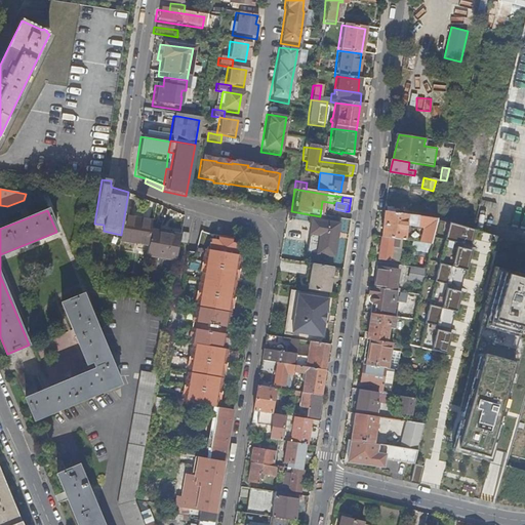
[(386,210),(381,236),(399,239),(431,244),(437,218),(436,218),(406,214),(386,210)]
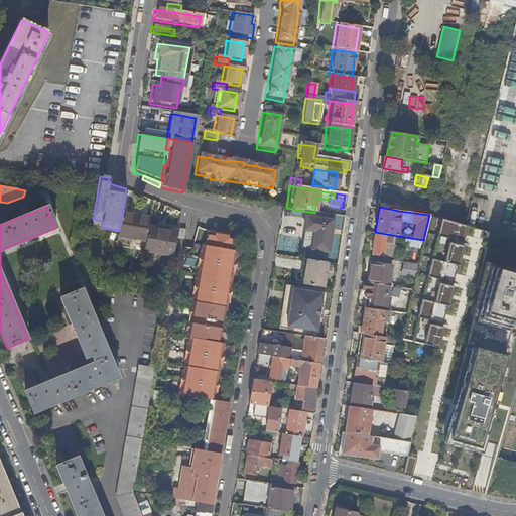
[(130,237),(133,214),(126,213),(122,213),(119,231),(119,236),(130,237)]
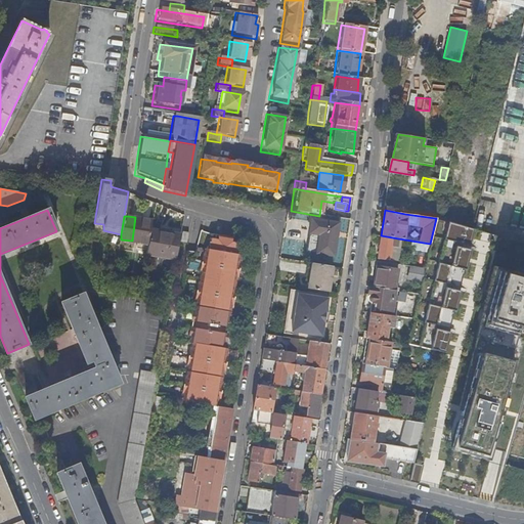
[(133,242),(149,245),(151,220),(136,218),(133,242)]
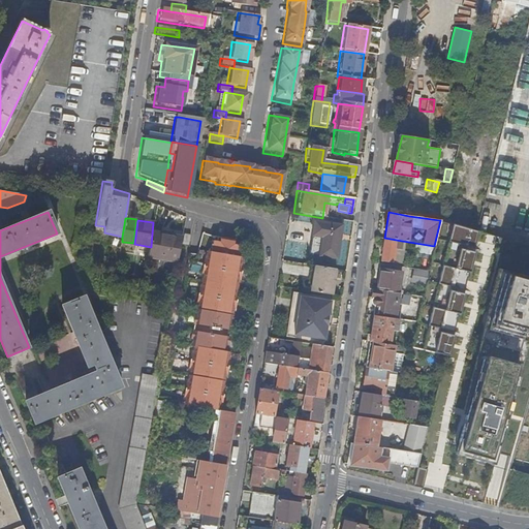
[(477,230),(444,221),(412,350),(453,361),(487,234),(477,230)]
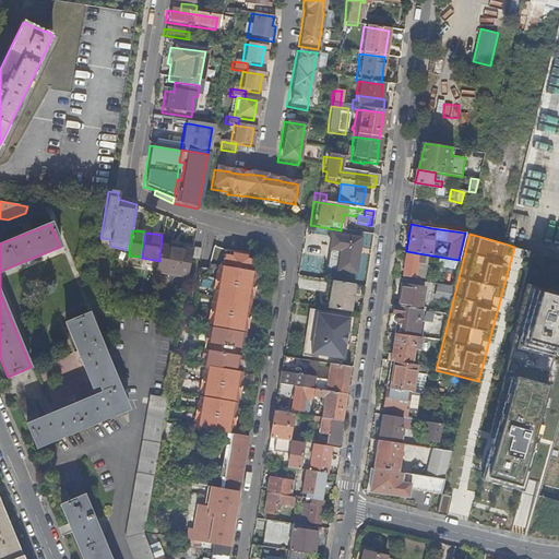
[(360,238),(331,235),(326,270),(356,274),(360,238)]
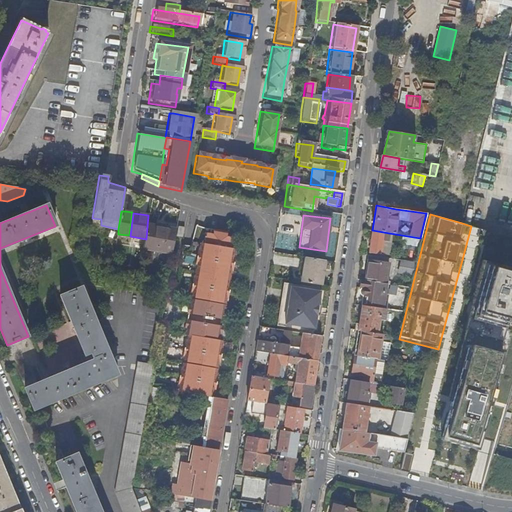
[(177,228),(149,224),(146,239),(144,249),(172,253),(177,228)]
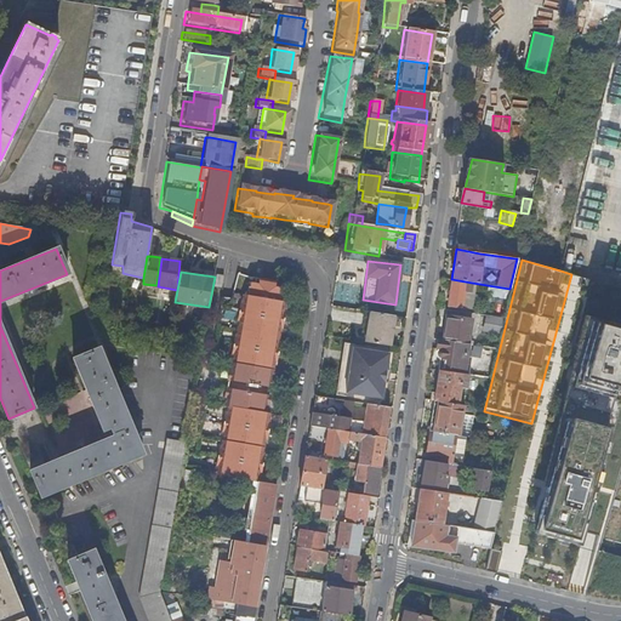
[(217,467),(216,476),(235,478),(258,483),(260,474),(261,474),(265,456),(262,456),(266,439),(267,440),(269,422),(271,414),(266,412),(268,404),(269,404),(271,396),(269,394),(271,387),(272,387),(273,379),(272,379),(274,363),(277,363),(279,345),(278,345),(281,328),(283,328),(285,311),(284,309),(286,302),(281,301),(284,288),(275,285),(277,280),(260,277),(258,283),(249,281),(246,294),(243,294),(241,302),(240,303),(238,319),(239,320),(235,337),(234,336),(232,354),(233,355),(229,371),(228,371),(227,380),(228,380),(227,388),(226,388),(224,397),(224,404),(228,405),(226,415),(222,431),(223,431),(221,449),(220,449),(216,466),(217,467)]
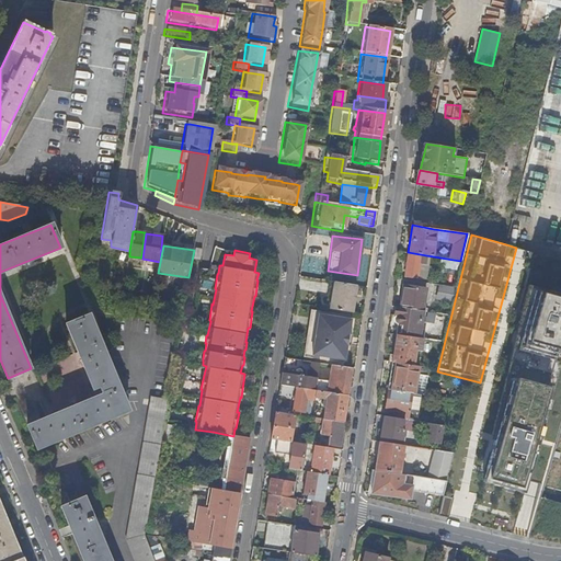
[(425,258),(426,255),(408,252),(403,276),(416,278),(420,256),(425,258)]
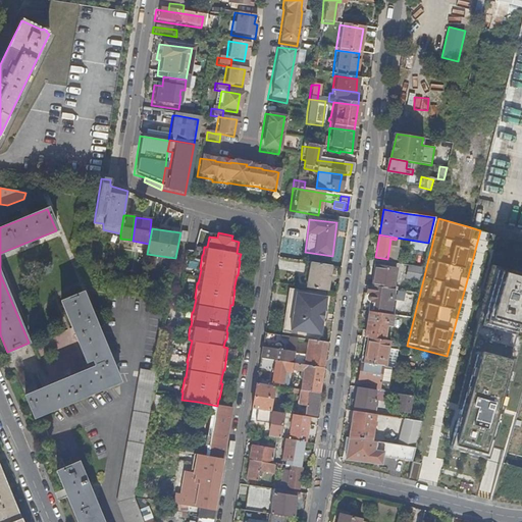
[(311,263),(307,289),(327,292),(331,266),(311,263)]
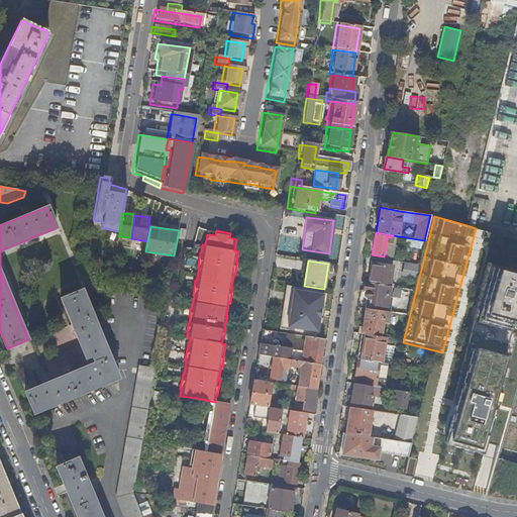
[(373,263),(370,283),(389,286),(393,287),(393,284),(389,283),(392,267),(373,263)]
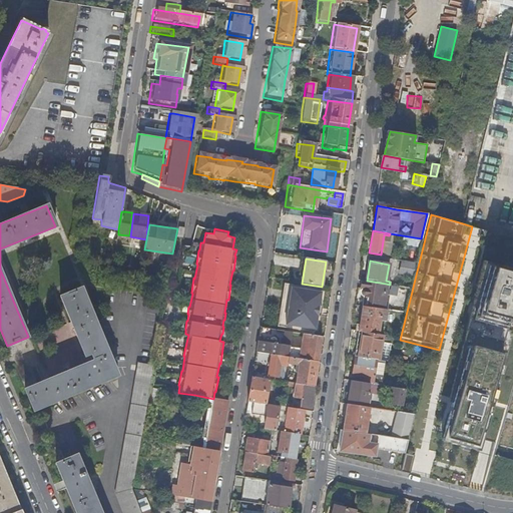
[(400,274),(413,276),(416,264),(402,261),(400,274)]
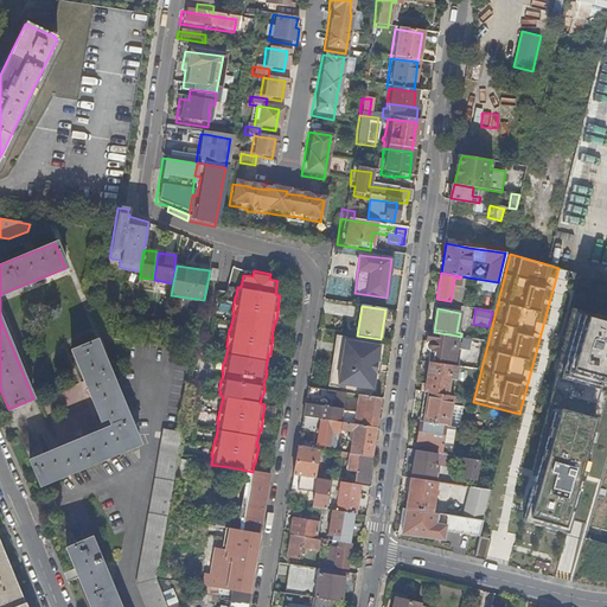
[(606,318),(573,308),(550,397),(601,410),(606,387),(606,318)]
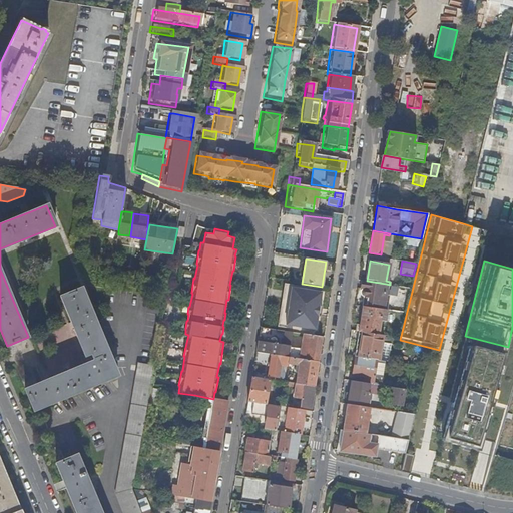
[(382,309),(386,284),(367,281),(360,281),(359,288),(364,289),(362,306),(382,309)]
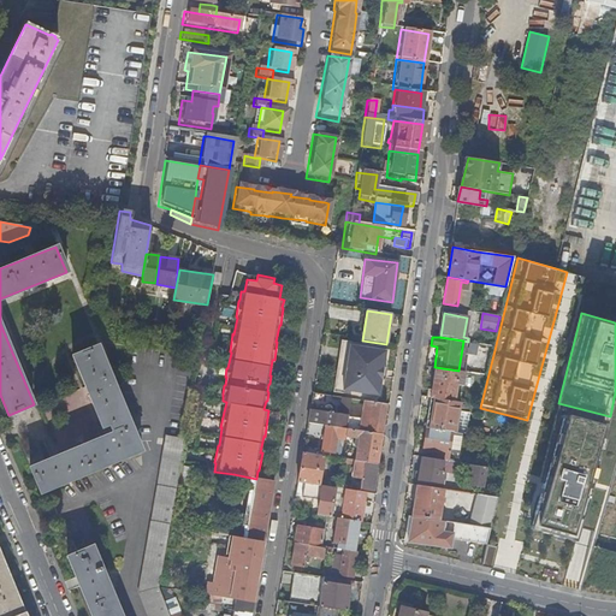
[(477,357),(490,360),(491,349),(492,345),(479,343),(477,357)]
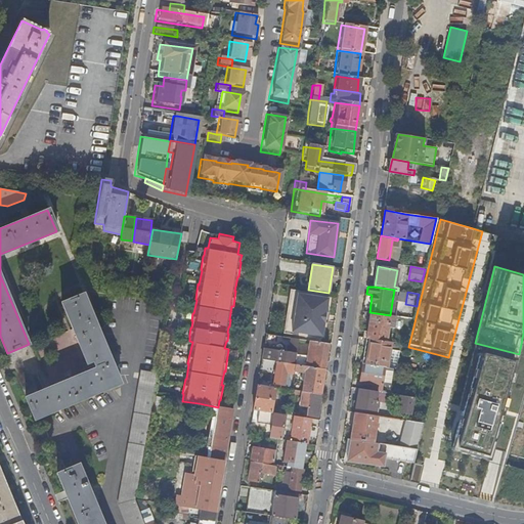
[(115,385),(117,374),(83,294),(60,303),(86,363),(93,361),(95,367),(26,397),(34,420),(115,385)]
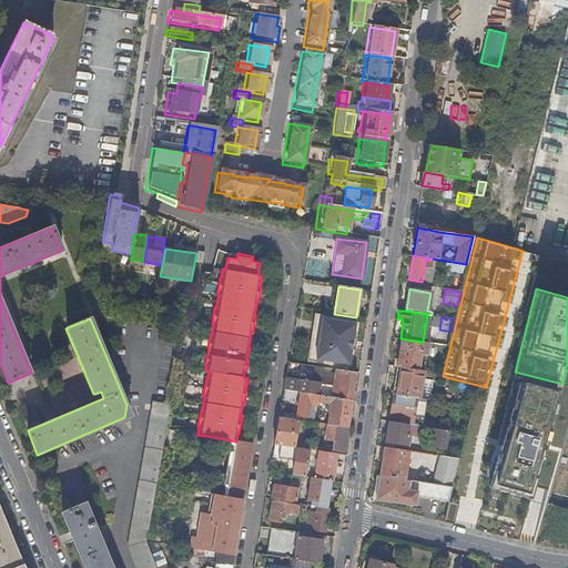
[(323,320),(320,340),(348,344),(350,340),(353,341),(355,324),(323,320)]
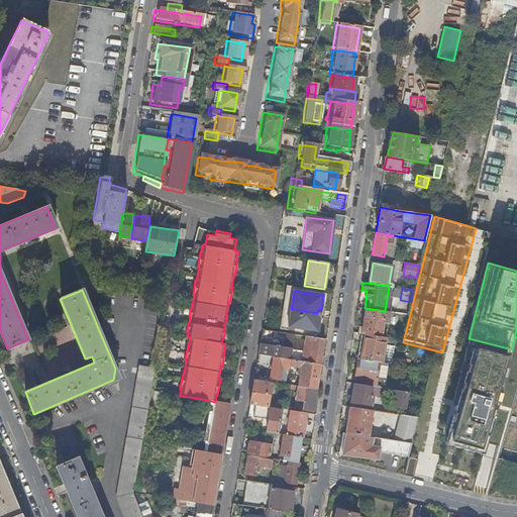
[(388,323),(389,312),(385,311),(365,308),(362,327),(357,326),(356,333),(362,333),(381,336),(383,322),(388,323)]
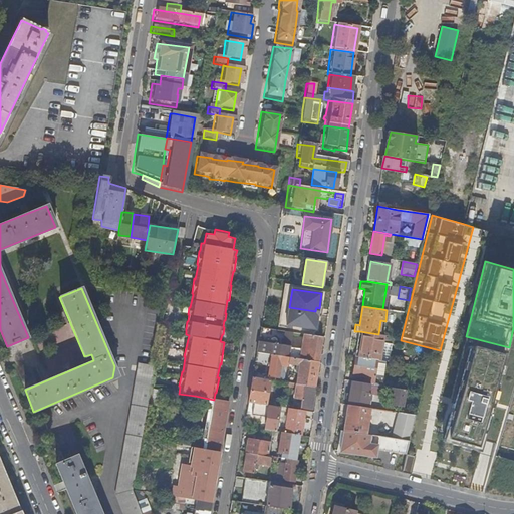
[(316,330),(318,317),(314,316),(315,311),(289,307),(286,326),(316,330)]
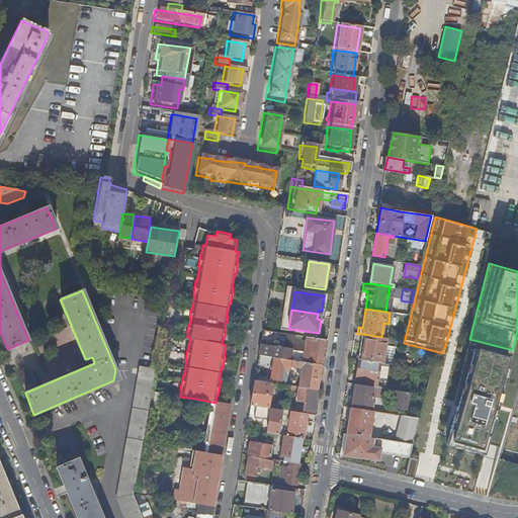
[(278,344),(261,341),(259,355),(271,357),(274,358),(290,360),(292,351),(294,336),(263,331),(261,339),(278,342),(278,344)]
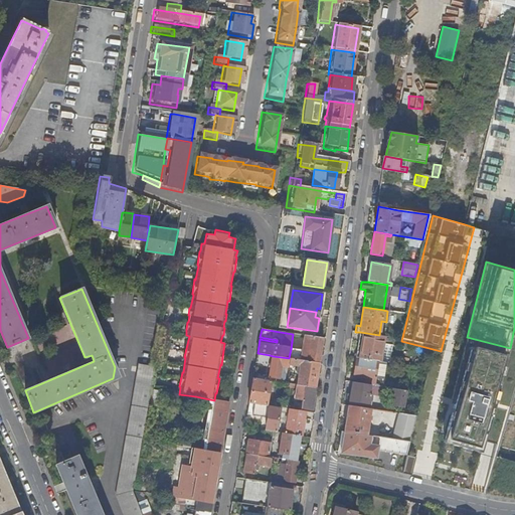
[(380,361),(384,336),(379,335),(360,332),(356,357),(377,360),(380,361)]
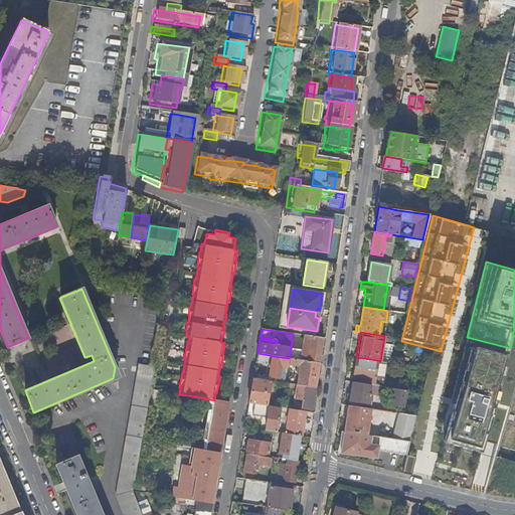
[(302,351),(291,349),(289,358),(319,363),(323,338),(305,336),(302,351)]
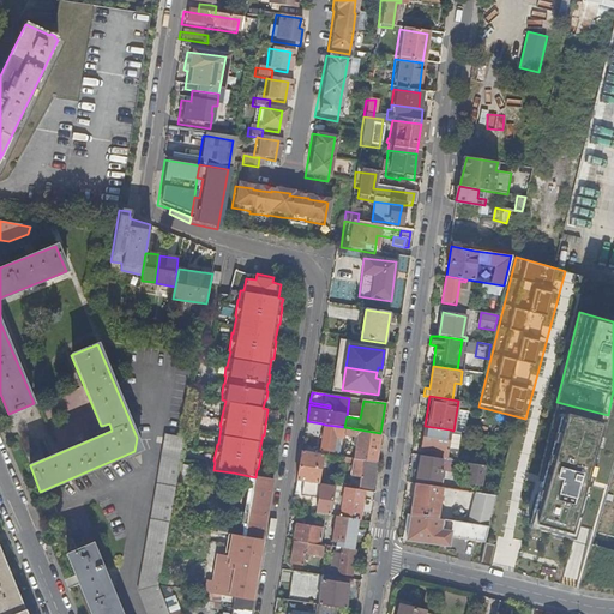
[(541,480),(529,527),(572,541),(608,415),(557,402),(536,480),(541,480)]
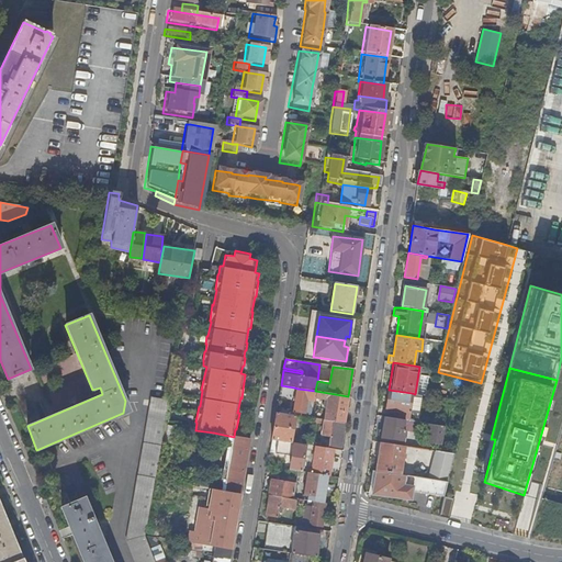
[(293,396),(294,388),(281,385),(279,396),(290,398),(293,396)]
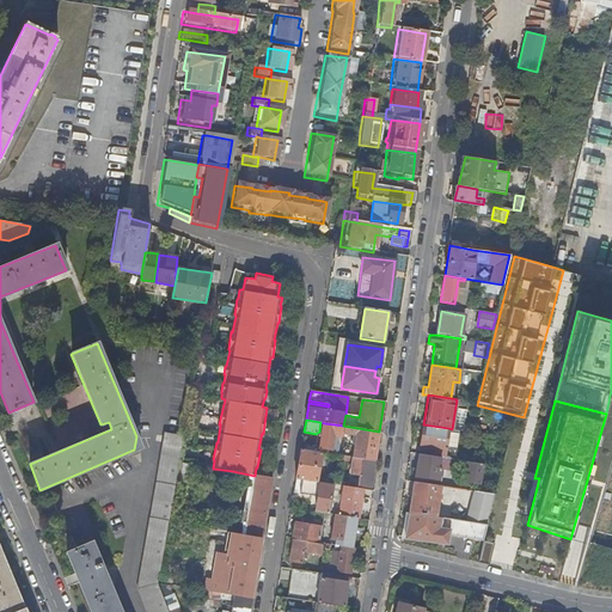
[(338,445),(336,445),(337,435),(342,436),(342,434),(343,426),(324,423),(319,447),(331,450),(331,451),(337,452),(338,445)]
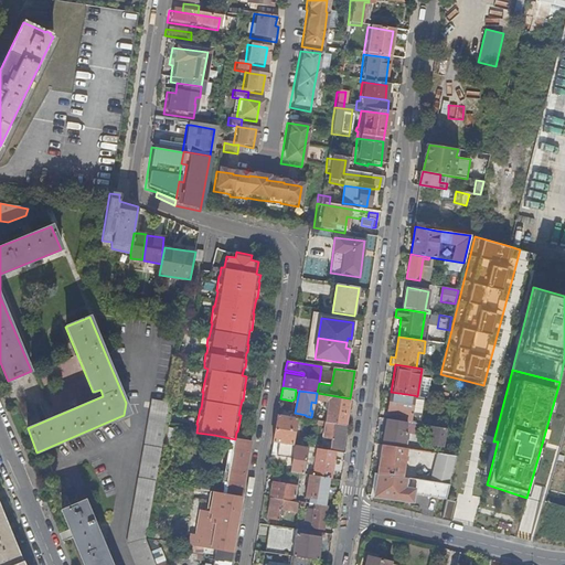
[(391,392),(387,411),(394,412),(393,420),(411,423),(414,395),(391,392)]
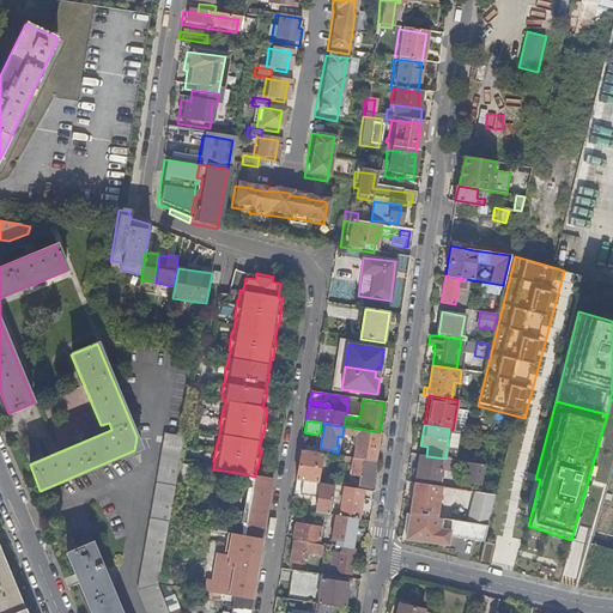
[(375,462),(380,432),(344,426),(343,435),(357,437),(353,459),(375,462)]
